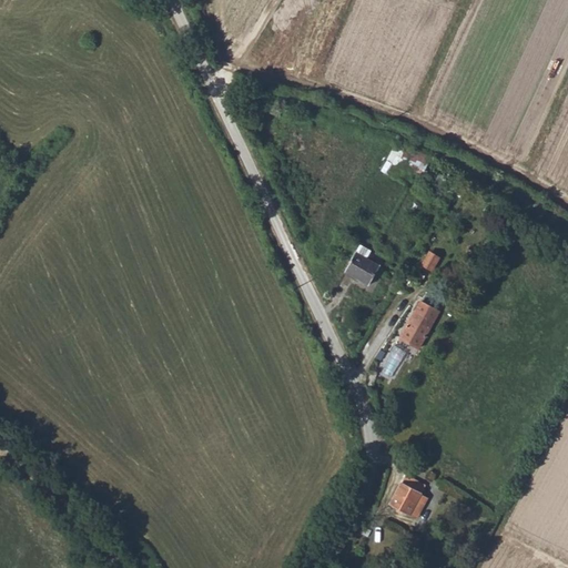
[(266,110),(280,113),(282,107),(267,102),(266,110)]
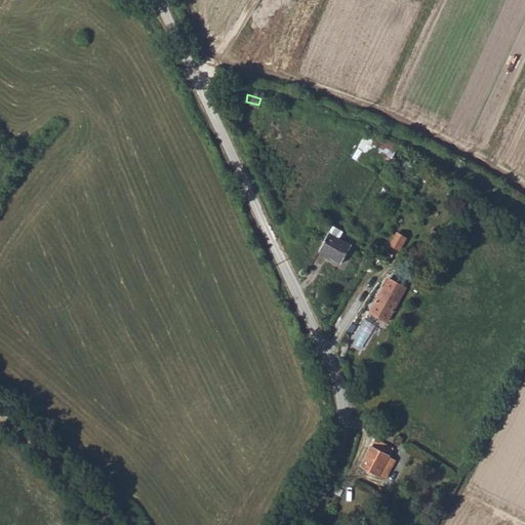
[(393,157),(399,145),(375,134),(370,147),(379,151),(393,157)]
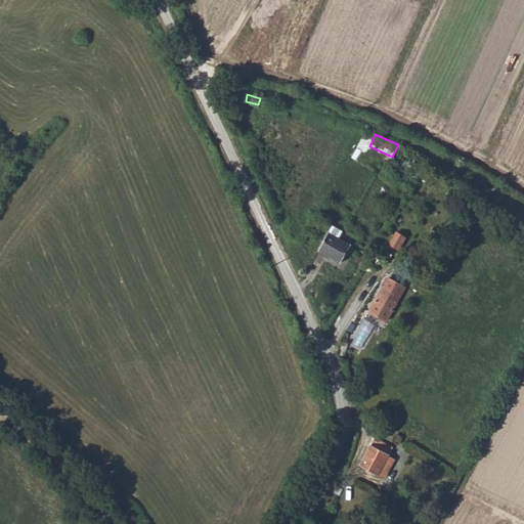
[(367,151),(377,156),(379,150),(369,146),(367,151)]
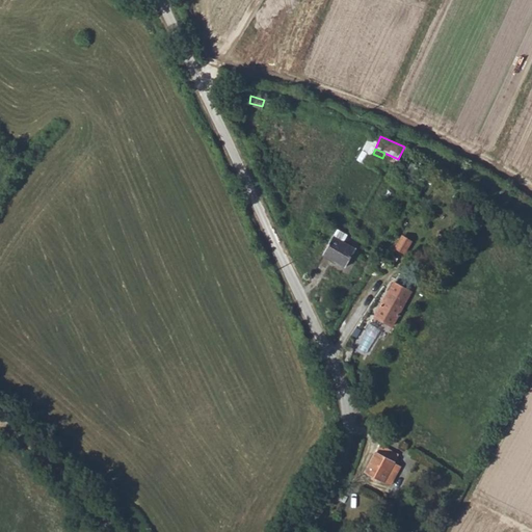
[(363,150),(357,159),(357,160),(365,164),(371,155),(363,150)]
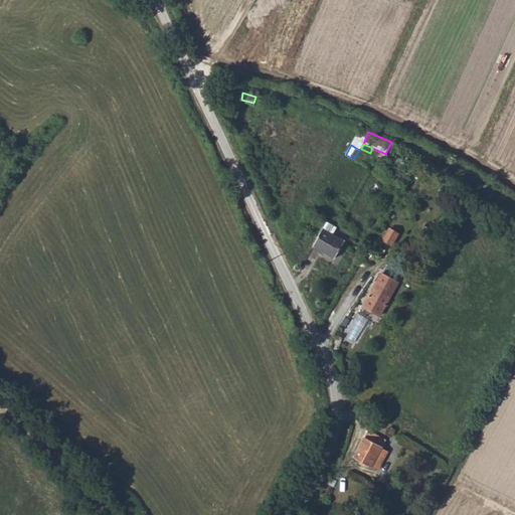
[(336,227),(326,221),(313,245),(335,258),(344,240),(332,233),(336,227)]
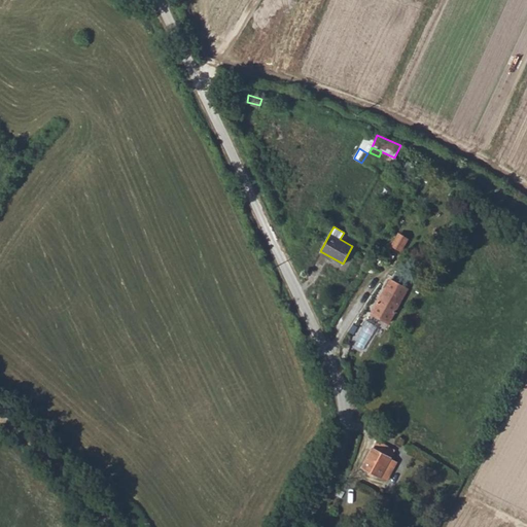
[(395,232),(390,246),(405,250),(409,236),(395,232)]
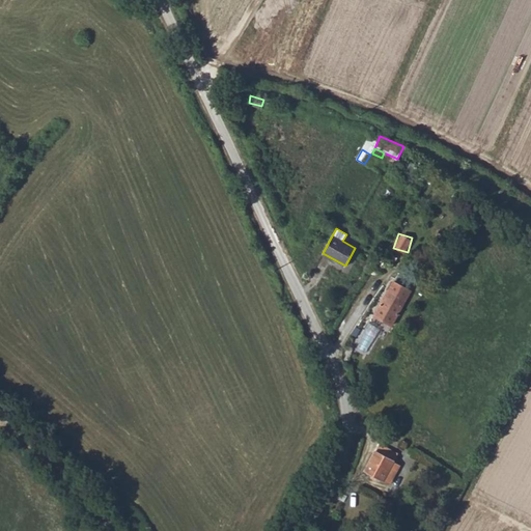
[(439,253),(445,256),(449,250),(443,247),(439,253)]
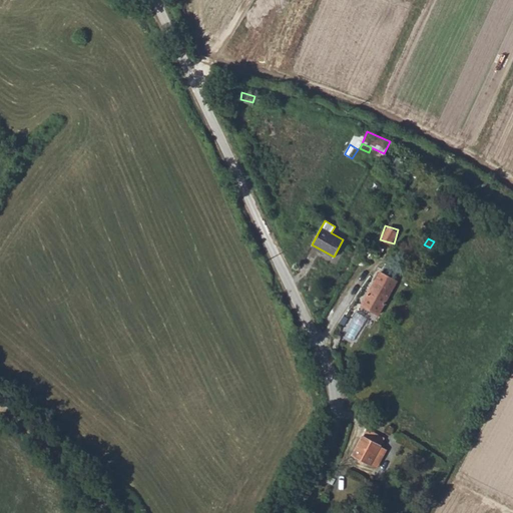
[(430,247),(424,244),(422,243),(415,255),(423,260),(430,247)]
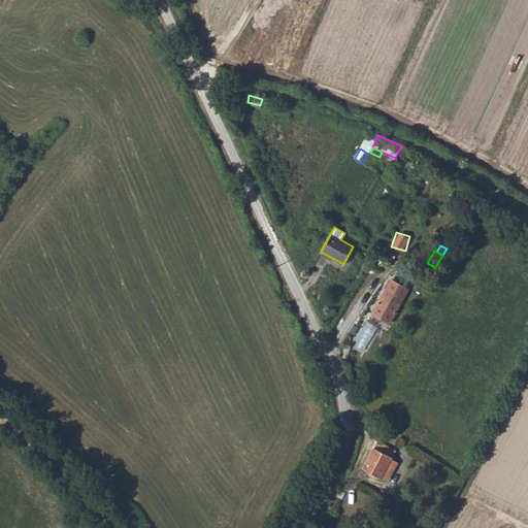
[(415,288),(420,292),(425,283),(420,278),(415,288)]
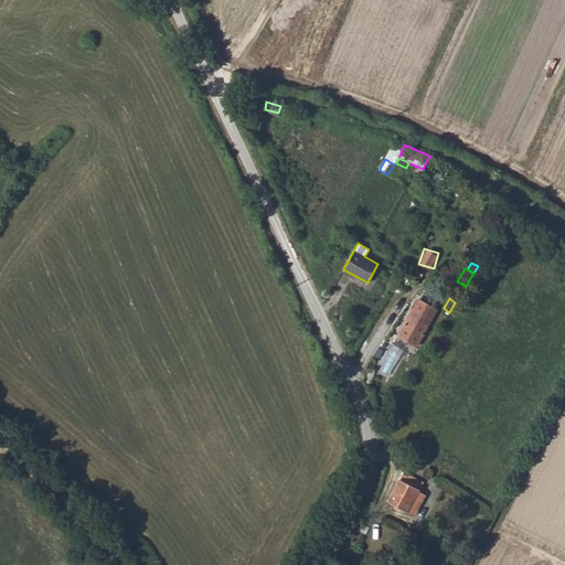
[(437,309),(418,299),(398,336),(417,345),(437,309)]
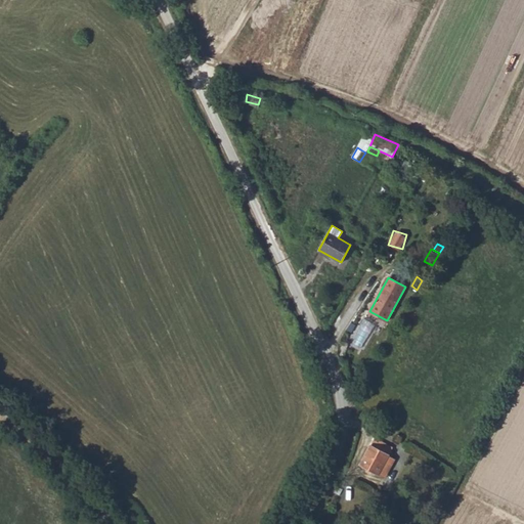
[(370,470),(378,474),(388,454),(392,447),(374,437),(360,464),(367,468),(370,470)]
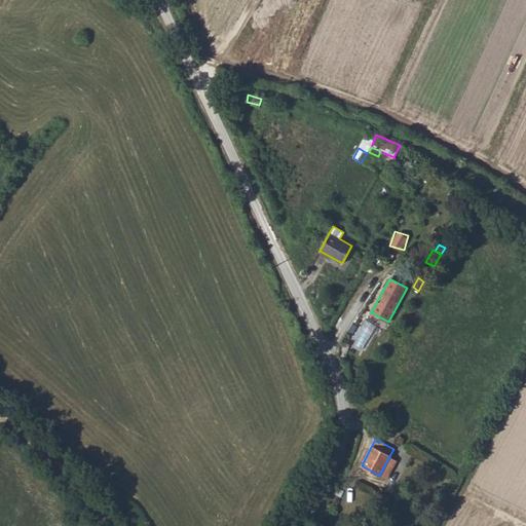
[(389,456),(379,476),(385,479),(396,460),(389,456)]
